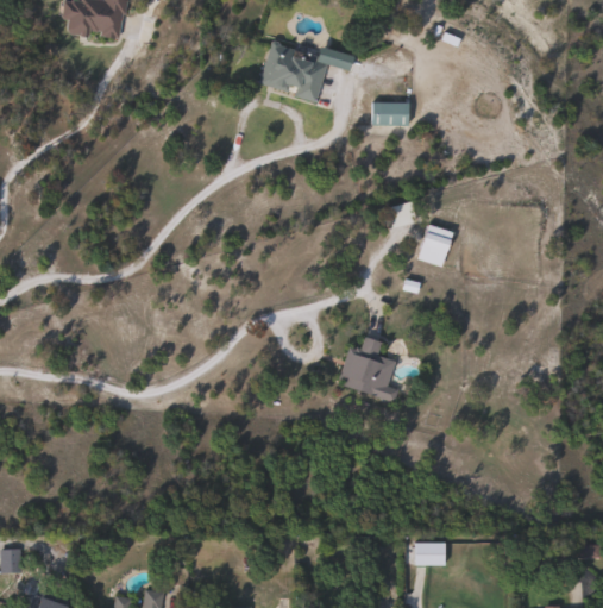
[(127,0),(136,1),(133,14),(131,14),(127,39),(105,36),(106,32),(99,31),(98,39),(90,38),(90,36),(75,33),(77,20),(70,19),(73,1),(81,2),(81,0),(88,1),(88,0),(104,0),(112,1),(112,0),(127,0)]
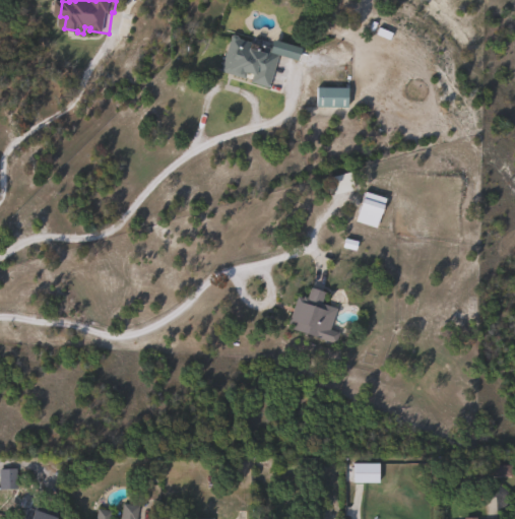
[(247,44),(260,47),(262,44),(265,45),(265,47),(272,49),(271,53),(279,55),(270,88),(252,83),(254,75),(248,74),(247,79),(221,72),(231,37),(234,35),(238,37),(239,39),(248,42),(247,44)]
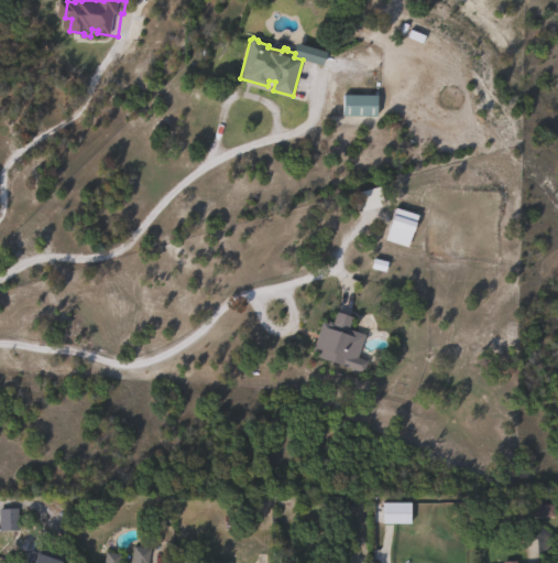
[(379,116),(345,116),(346,94),(379,94),(379,116)]
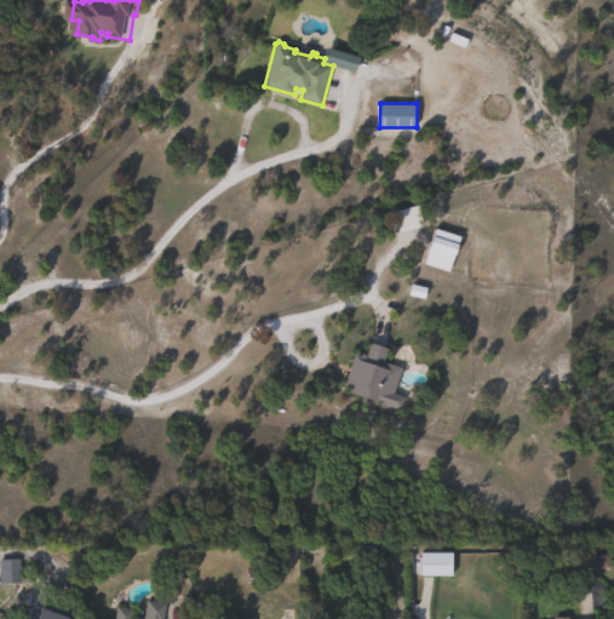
[(425,224),(396,233),(391,212),(419,204),(425,224)]
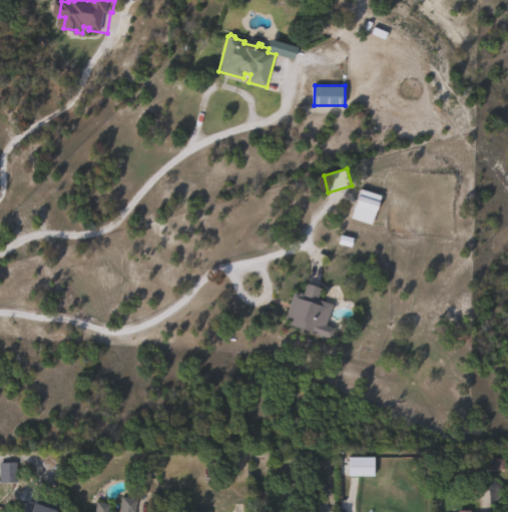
[(382,196),(372,225),(352,218),(356,206),(354,205),(357,196),(359,196),(361,189),(382,196)]
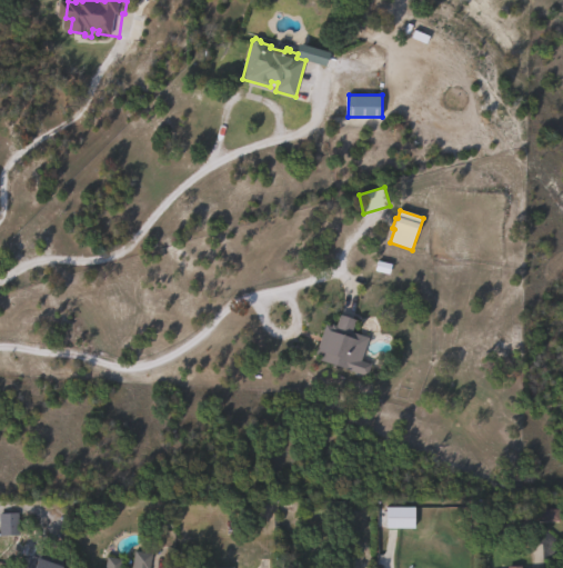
[(357,321),(352,335),(370,339),(362,364),(373,366),(370,377),(322,364),(324,358),(318,356),(327,326),(338,329),(341,317),(357,321)]
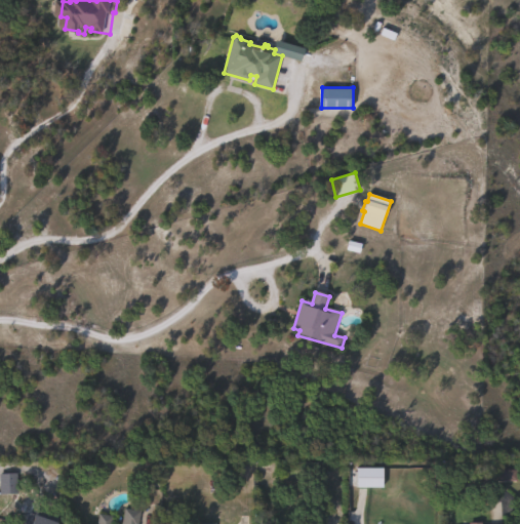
[(384,468),(384,488),(358,488),(358,478),(355,478),(355,468),(384,468)]
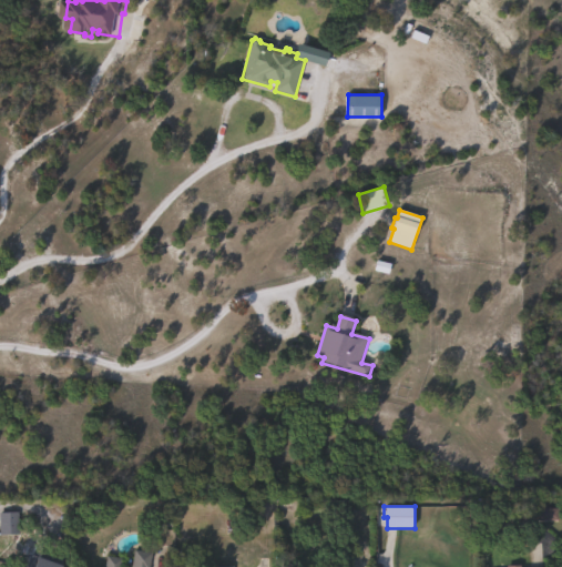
[(22,535),(2,536),(1,514),(21,513),(22,535)]
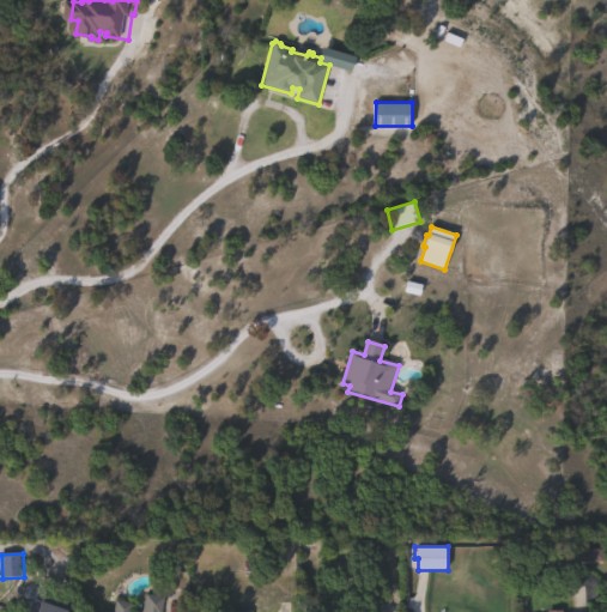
[(34,594),(71,606),(68,611),(23,611),(28,600),(31,601),(34,594)]
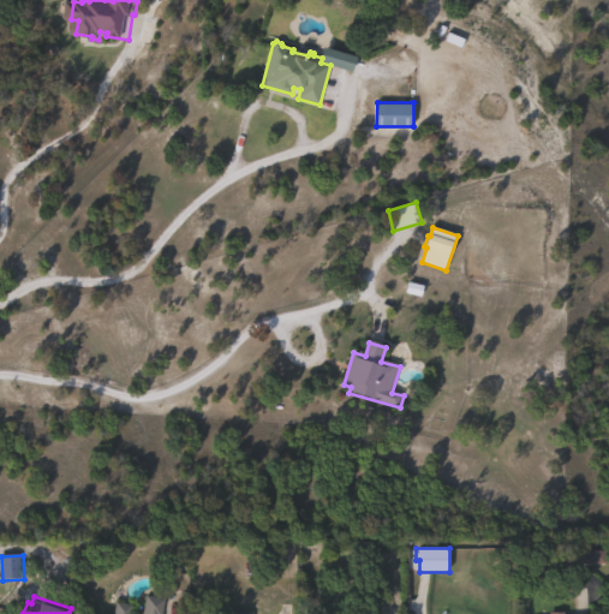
[(166,600),(163,613),(114,613),(117,603),(133,606),(131,613),(144,613),(148,597),(166,600)]
